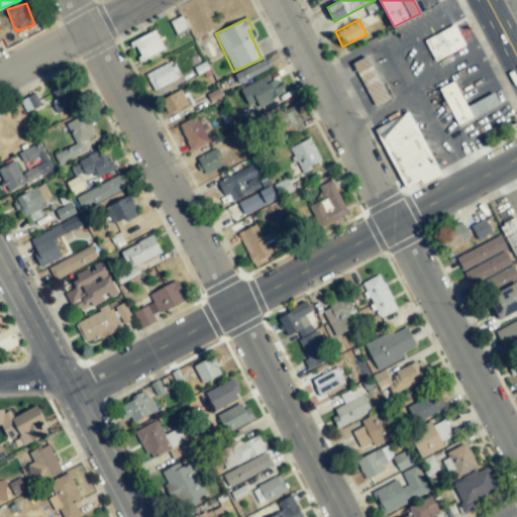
[(466,45),(454,24),(423,40),(435,62),(466,45)]
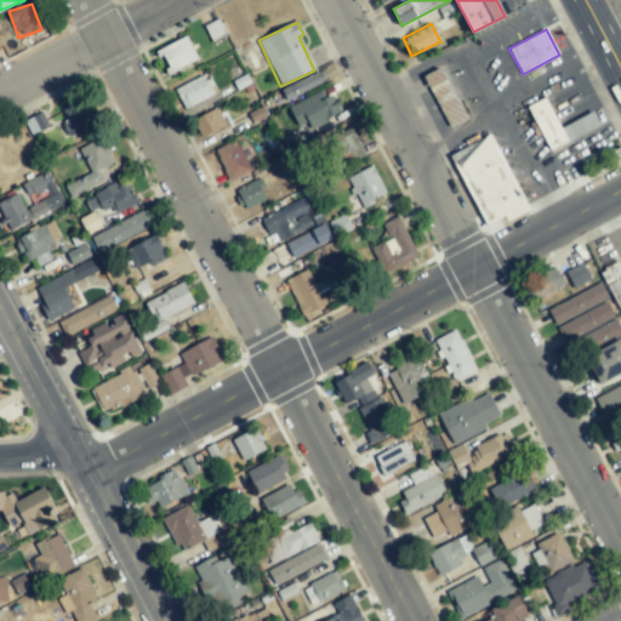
[(167,75),(198,60),(186,36),(155,52),(167,75)]
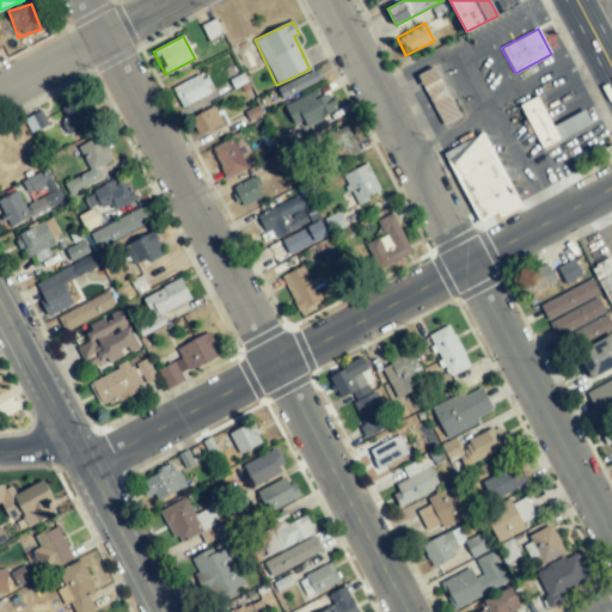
[(459,117),(434,67),(417,75),(444,126),(459,117)]
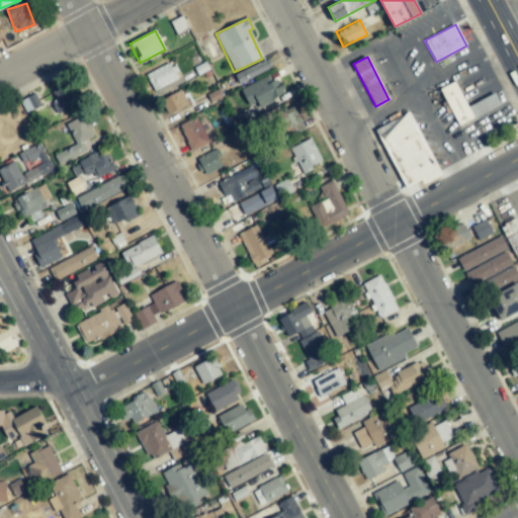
[(238,81),(269,71),(266,62),(235,72),(238,81)]
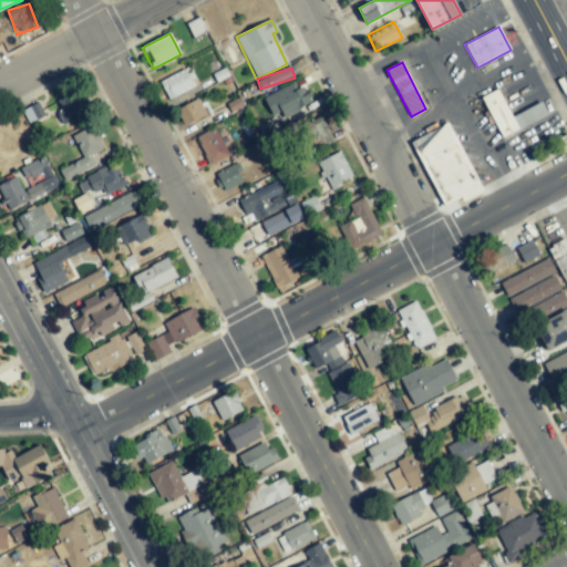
[(160,82),(168,100),(194,86),(184,69),(160,82)]
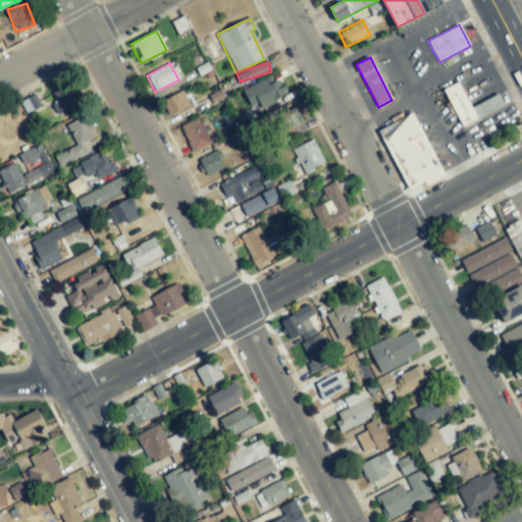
[(288,96),(281,80),(274,83),(271,76),(243,89),(251,107),(259,103),(261,107),(288,96)]
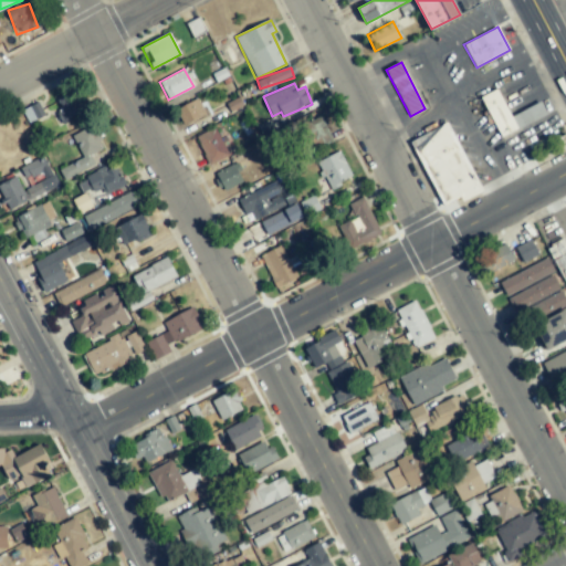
[(481,96),(500,137),(547,115),(541,102),(510,116),(498,90),(481,96)]
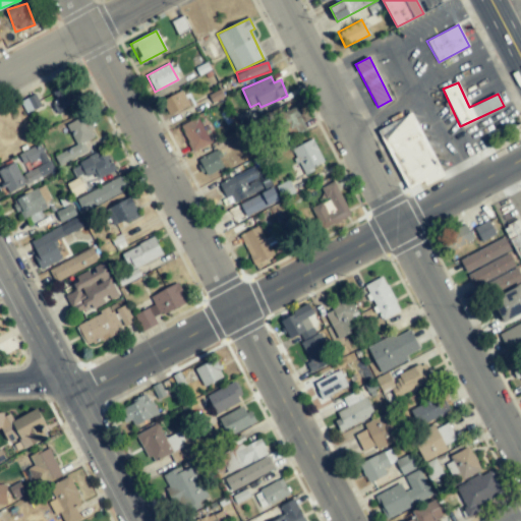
[(76,105),(69,85),(52,92),(55,102),(53,104),(56,112),(76,105)]
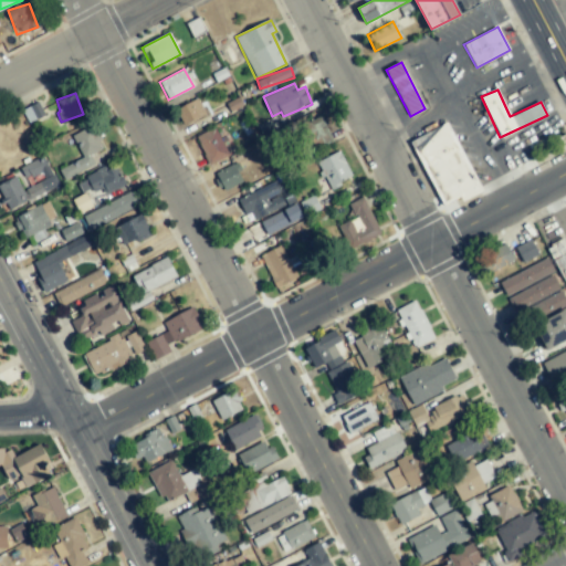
[(206,114),(197,98),(175,109),(184,126),(206,114)]
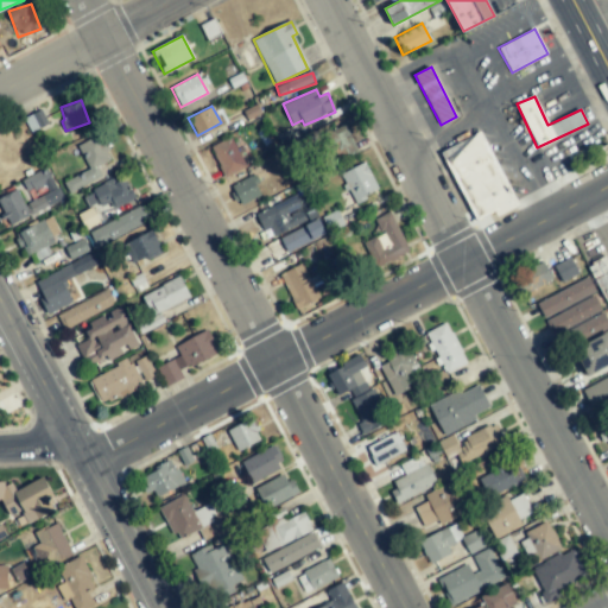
[(46,125),(40,111),(25,116),(30,131),(46,125)]
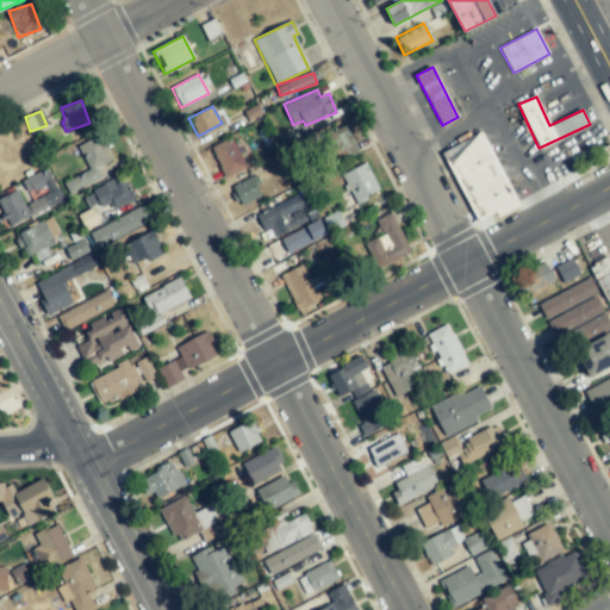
[(358,153),(344,124),(322,135),(335,163),(358,153)]
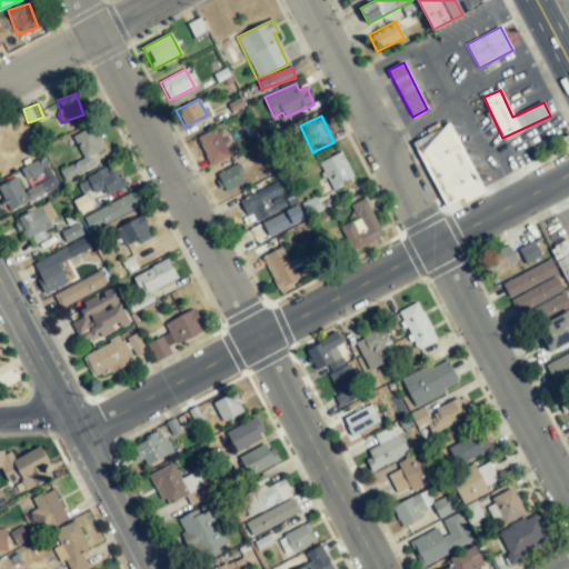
[(105,150),(93,127),(72,136),(82,160),(59,170),(65,180),(96,167),(91,156),(105,150)]
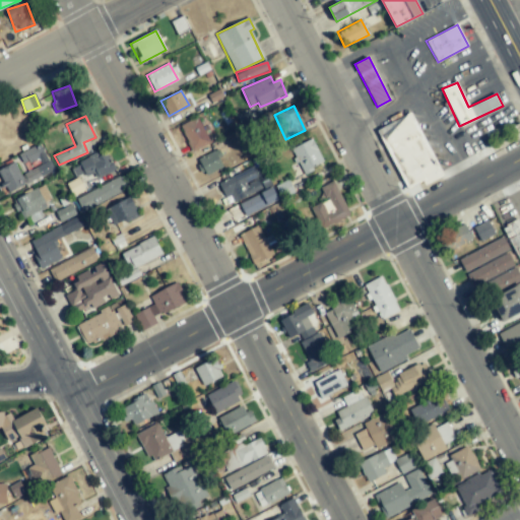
[(443,176),(413,116),(380,133),(408,189),(423,181),(425,185),(443,176)]
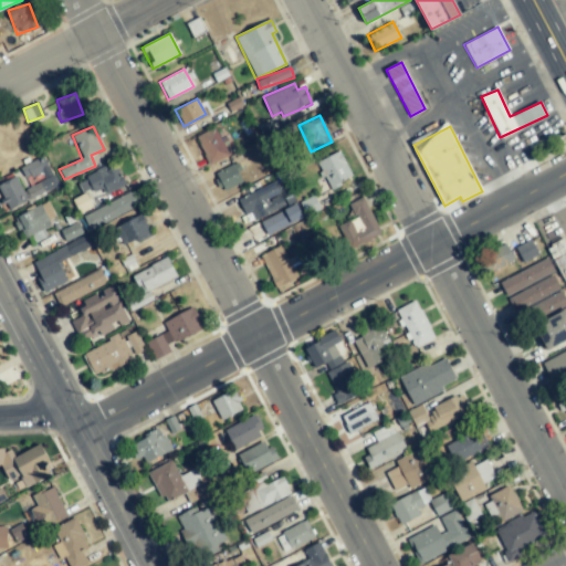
[(229,156),(216,128),(196,137),(209,166),(229,156)]
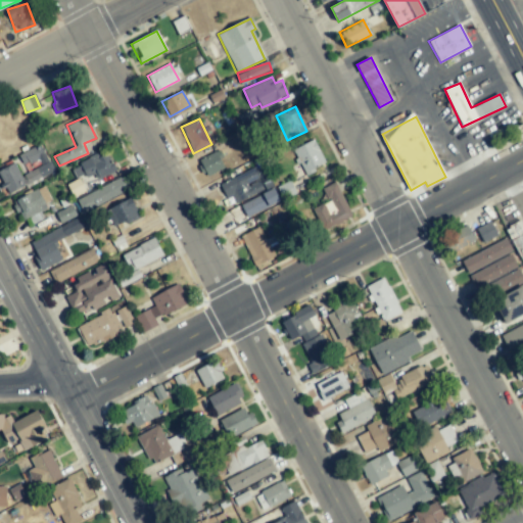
[(315,167),(324,163),(316,140),(294,148),(304,176),(317,172),(315,167)]
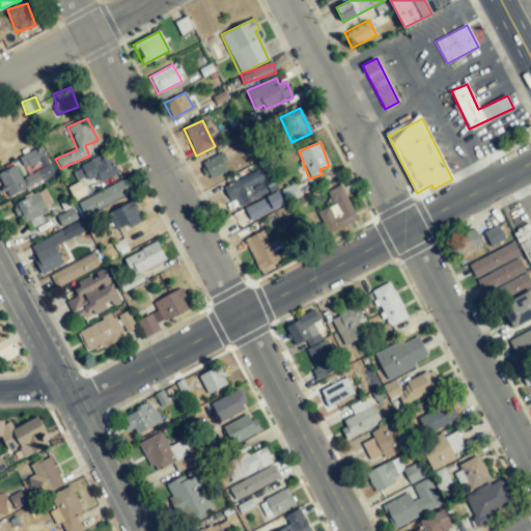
[(21,157),(30,175),(21,179),(15,166),(0,172),(0,182),(7,198),(55,175),(42,146),(21,157)]
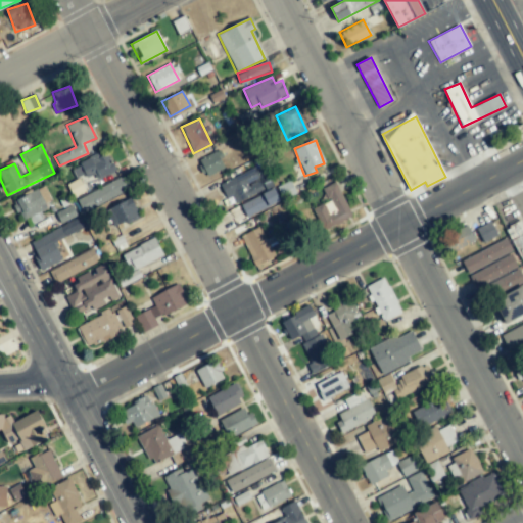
[(197,160),(204,177),(224,168),(217,152),(197,160)]
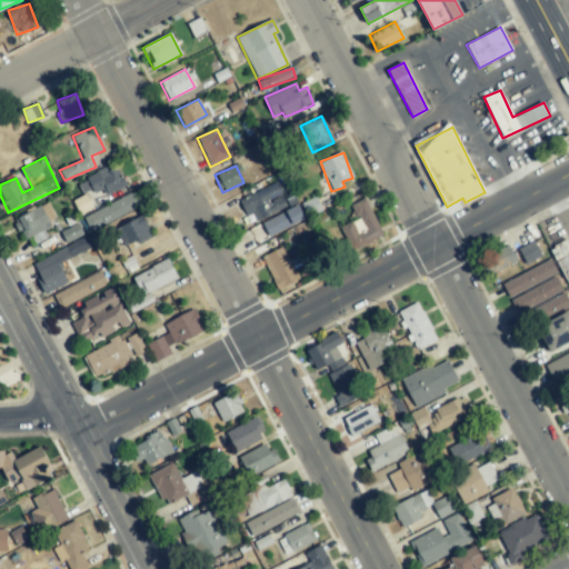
[(91,190),(96,199),(126,186),(117,167),(107,171),(106,169),(77,182),(82,195),(91,190)]
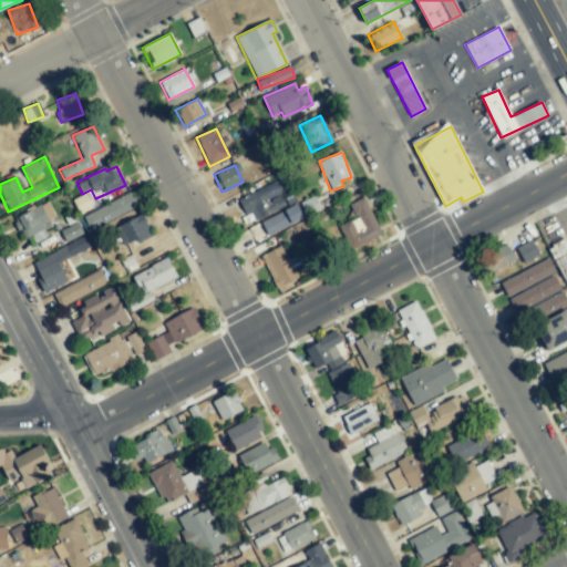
[(249,224),(288,204),(276,181),(238,200),(249,224)]
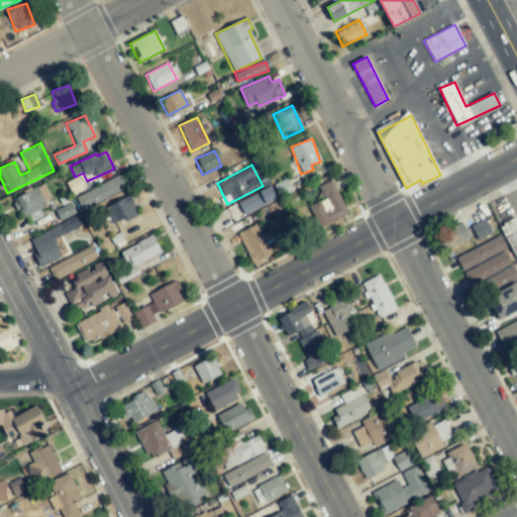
[(75,195),(80,208),(126,192),(122,178),(75,195)]
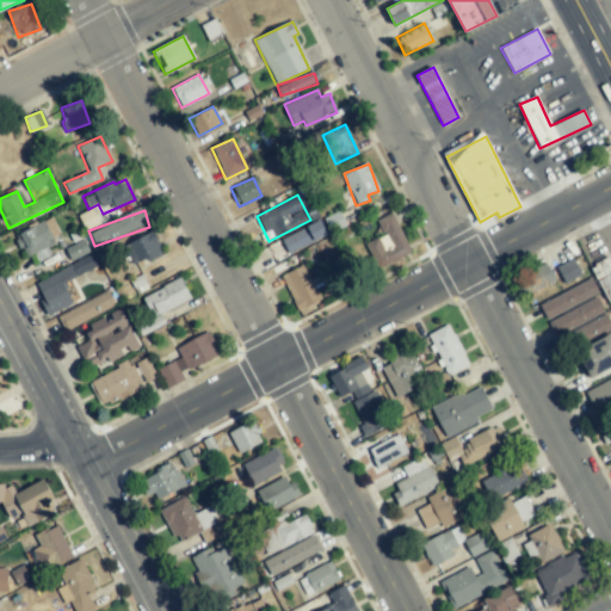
[(377,220),(383,236),(366,244),(377,269),(411,255),(394,213),(377,220)]
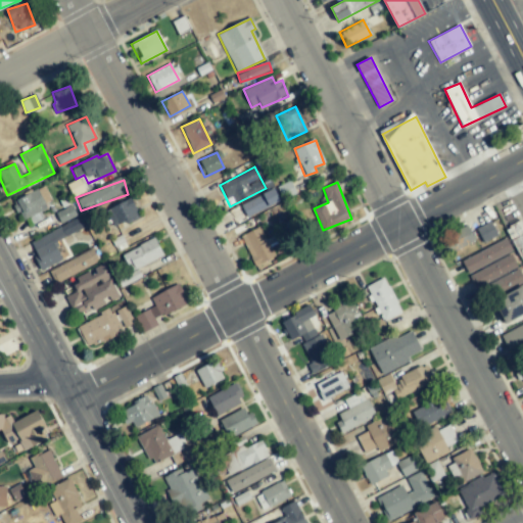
[(280,202),(274,189),(240,204),(246,218),(280,202)]
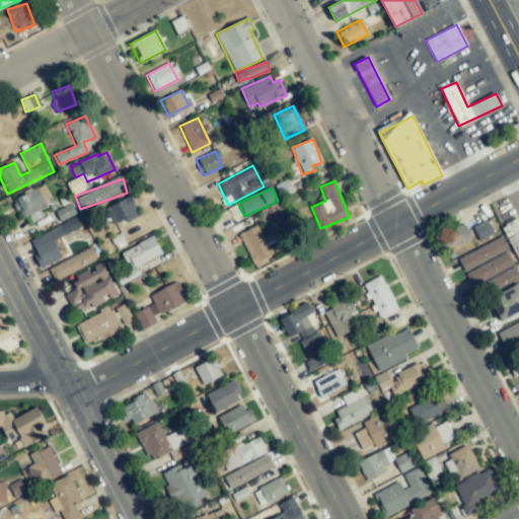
[(40,210),(47,207),(38,189),(14,200),(26,225),(43,217),(40,210)]
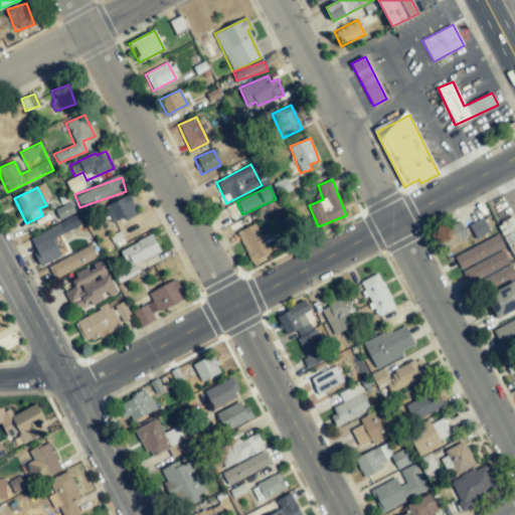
[(137,214),(130,195),(104,204),(111,224),(137,214)]
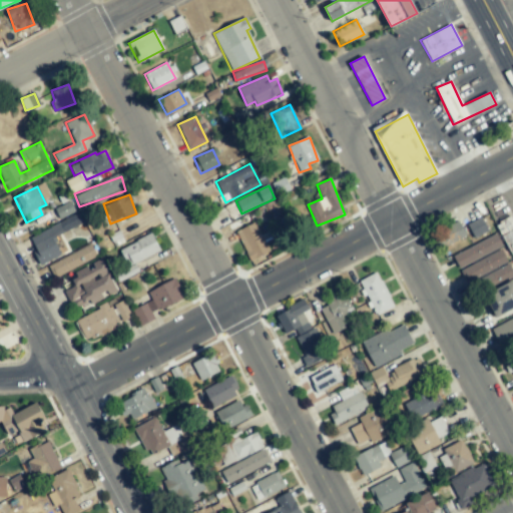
[(55,209),(59,218),(74,211),(70,202),(55,209)]
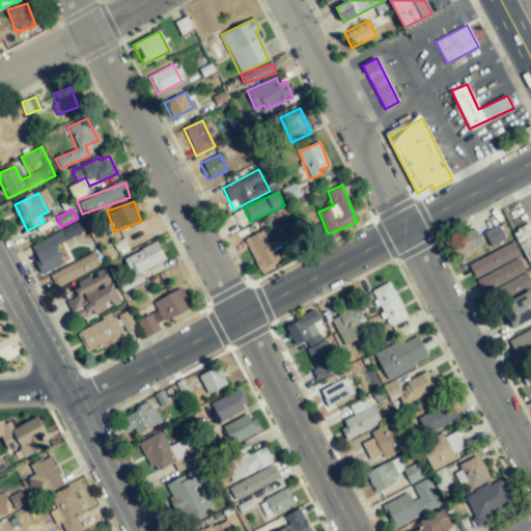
[(29,245),(43,274),(63,263),(55,245),(86,230),(82,221),(29,245)]
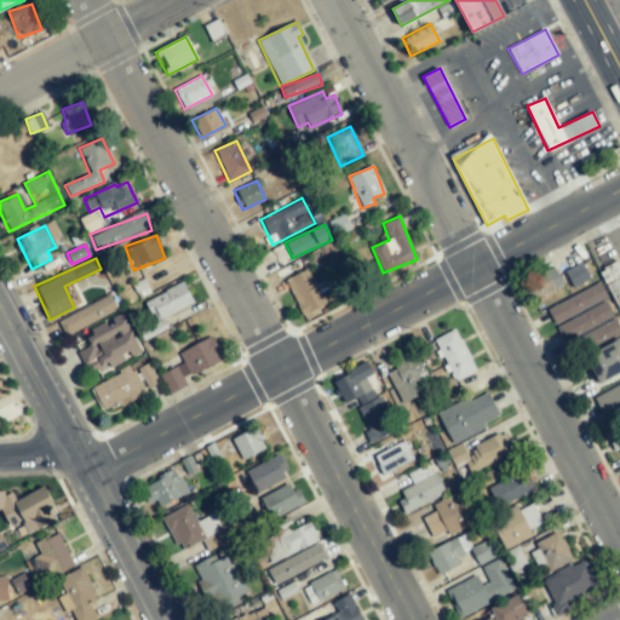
[(619,262),(602,268),(613,304),(619,302),(619,262)]
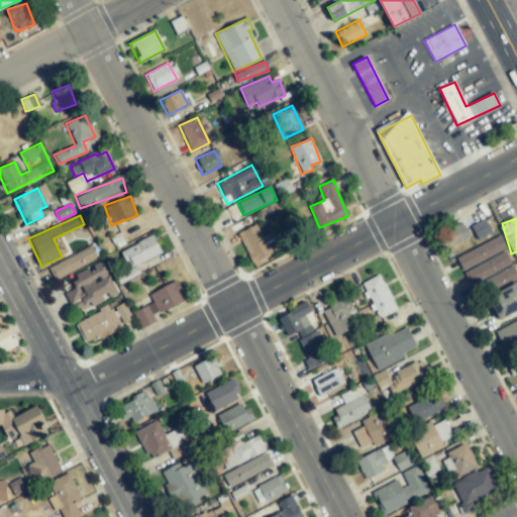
[(472,226),(478,240),(492,233),(486,219),(472,226)]
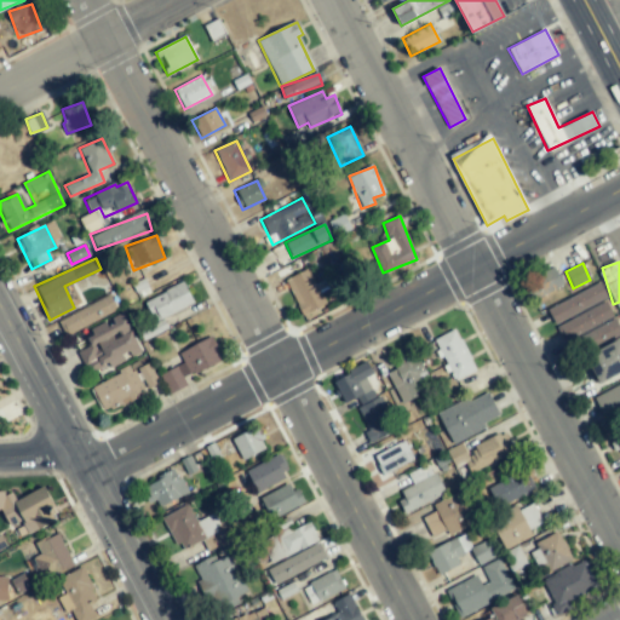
[(530,280),(541,297),(563,285),(554,267),(530,280)]
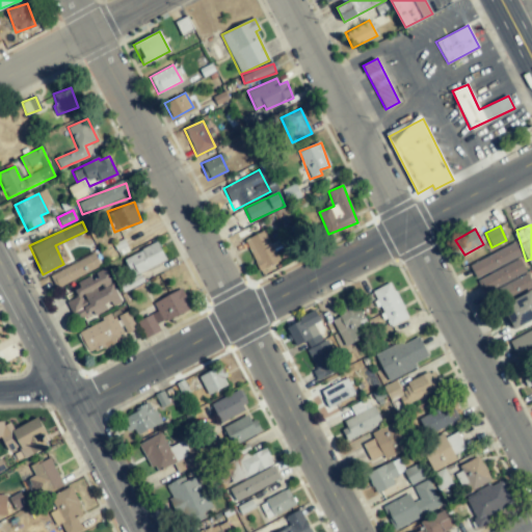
[(245,240),(258,270),(278,262),(266,231),(245,240)]
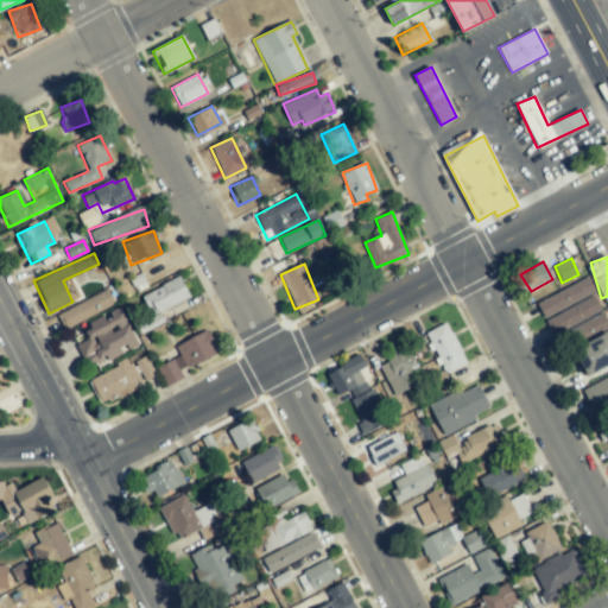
[(141,296),(151,316),(190,297),(181,277),(141,296)]
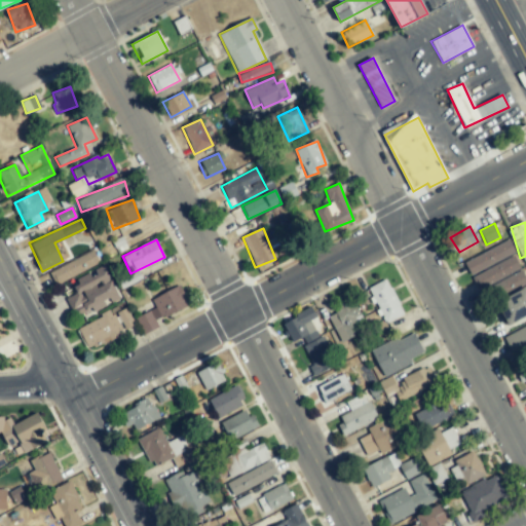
[(464,263),(471,275),(515,253),(509,240),(464,263)]
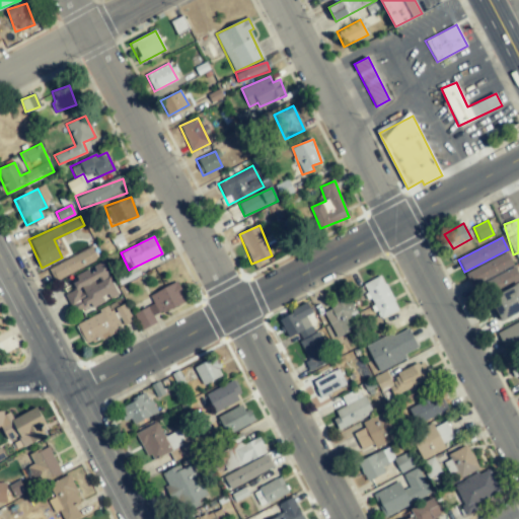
[(97,258),(90,246),(49,270),(56,282),(97,258)]
